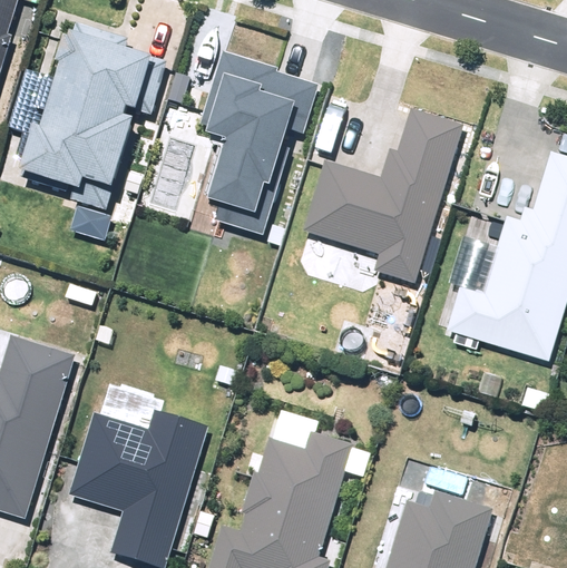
[(0,48),(12,0),(0,0),(0,48)]
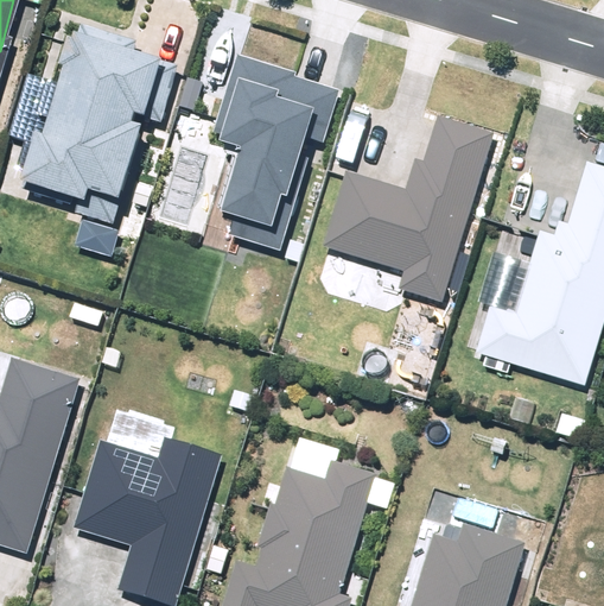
[(121,195),(161,58),(164,51),(70,24),(61,58),(63,60),(43,131),(33,128),(19,178),(87,199),(90,185),(121,195)]
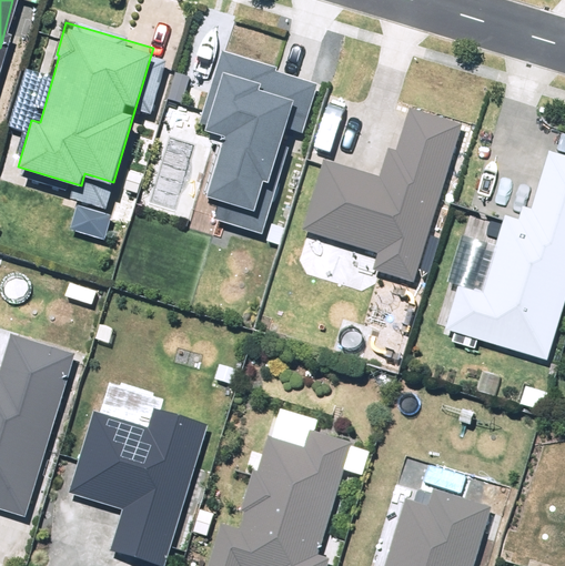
[(281,154),(304,160),(315,115),(309,114),(316,83),(273,73),(275,64),(218,51),(199,128),(222,133),(208,194),(220,198),(214,221),(262,232),(281,154)]
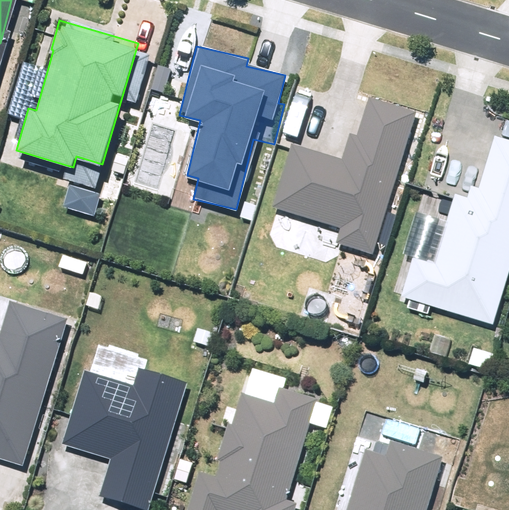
[(372,256),(416,112),(365,97),(354,135),(348,133),(340,158),(293,143),(273,208),(340,228),(335,245),(372,256)]
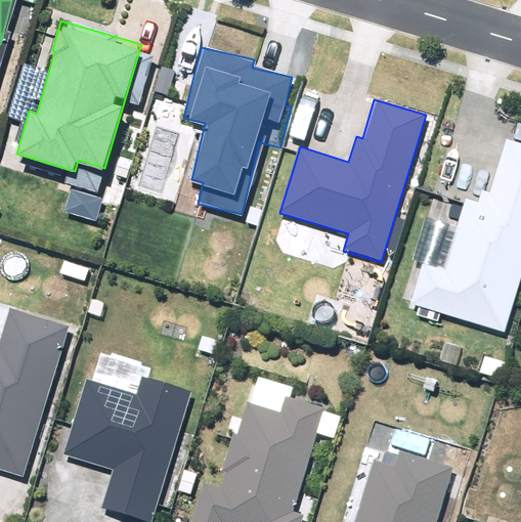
[(505,332),(520,276),(520,145),(504,140),(488,192),(480,190),(476,206),(464,203),(445,267),(424,261),(411,304),(505,332)]
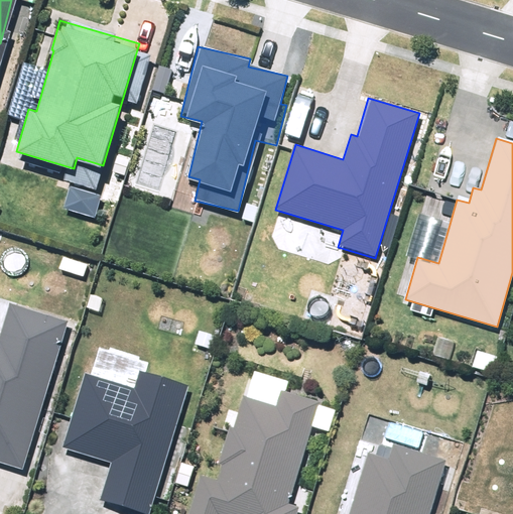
[(0,461),(22,468),(66,323),(8,305),(0,335),(0,461)]
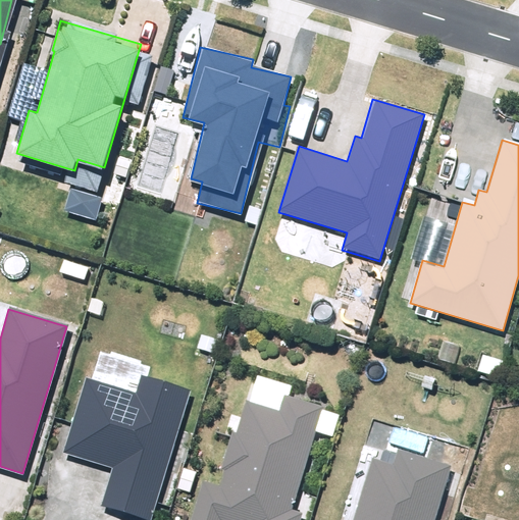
[(304,519),(311,495),(302,492),(317,435),(333,439),(340,416),(319,410),(321,405),(287,396),(290,384),(251,374),(220,486),(201,481),(190,519),(304,519)]
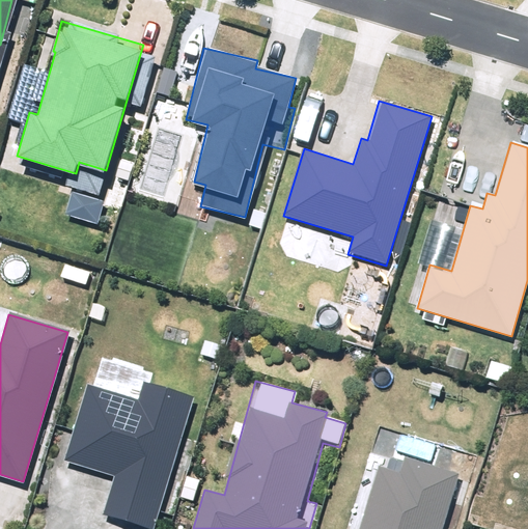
[(157,528),(192,398),(141,385),(137,398),(85,385),(64,462),(115,476),(104,521),(132,528),(157,528)]
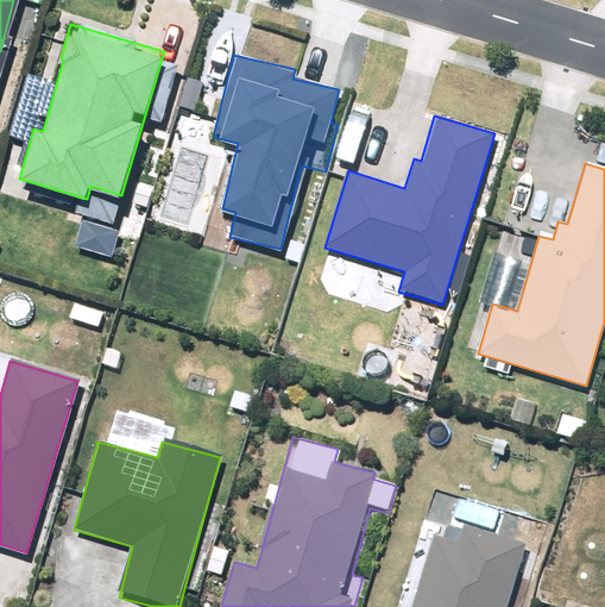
[(455,542),(433,534),(410,606),(508,606),(527,543),(461,523),(455,542)]
